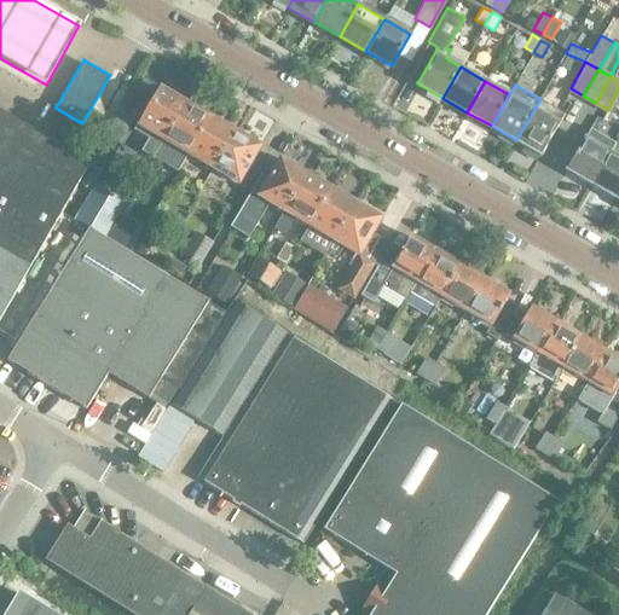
[(137,123),(134,128),(146,135),(139,148),(152,156),(162,138),(184,103),(174,97),(177,93),(165,86),(163,91),(158,88),(137,123)]
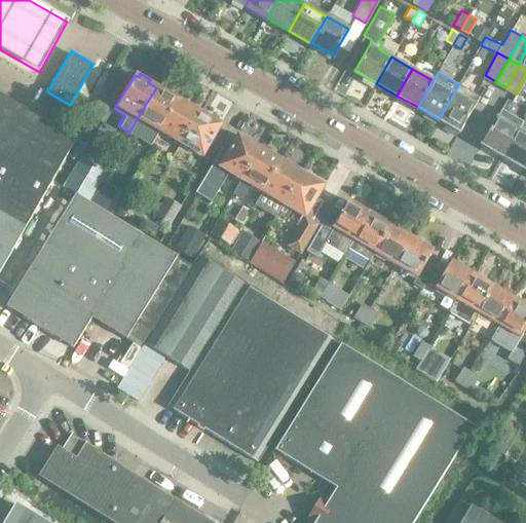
[(454,92),(439,119),(459,131),(474,104),(479,96),(459,84),(454,92)]
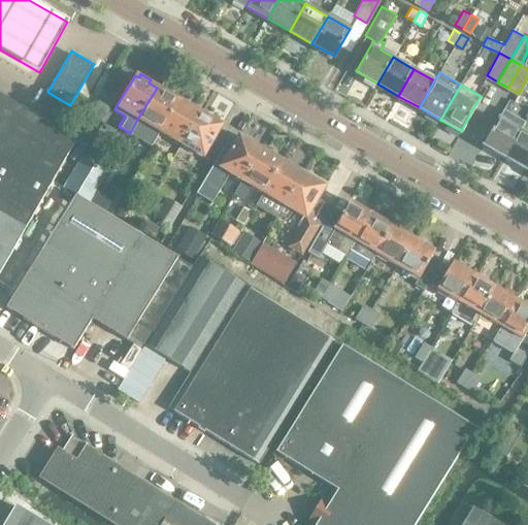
[(138,118),(130,133),(152,145),(160,130),(177,99),(175,98),(177,95),(167,89),(165,92),(157,88),(138,118)]
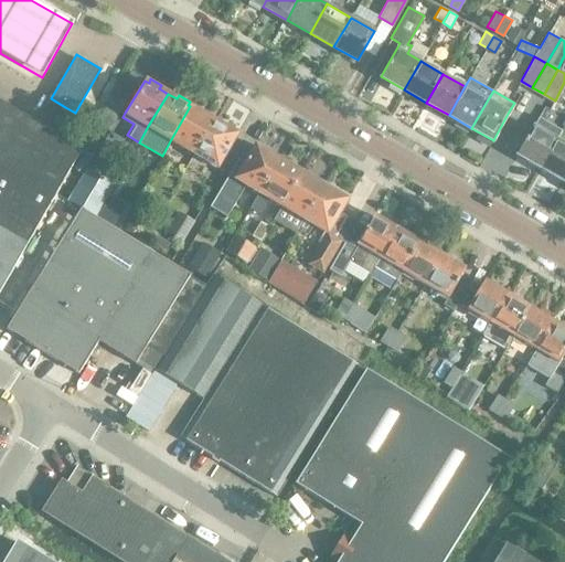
[(0,288),(82,147),(38,122),(0,99),(0,288)]
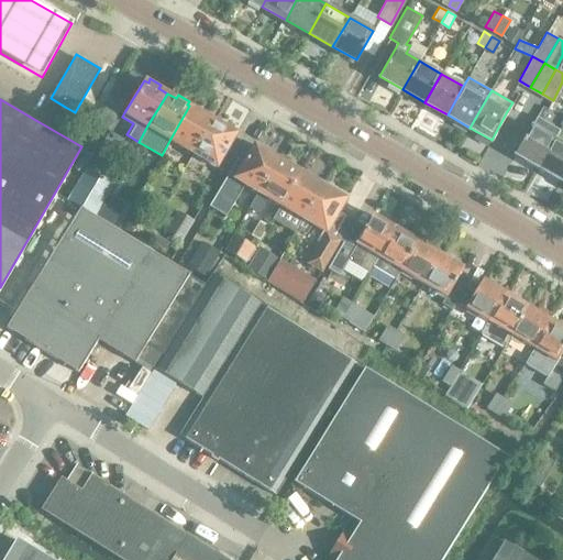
[(189,106),(170,139),(194,152),(212,119),(209,117),(207,110),(197,106),(191,107),(189,106)]
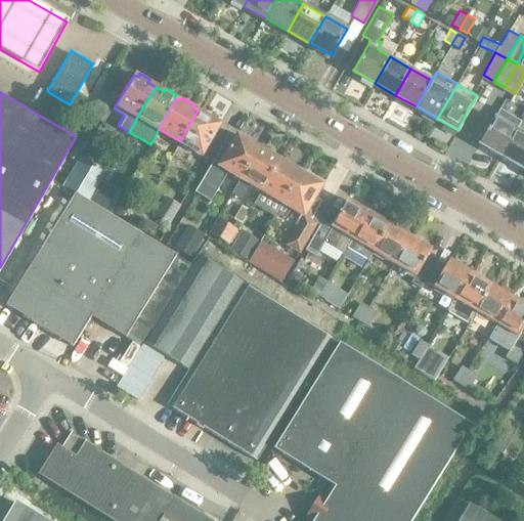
[(198,111),(180,141),(202,154),(219,123),(218,122),(216,117),(209,114),(205,115),(198,111)]
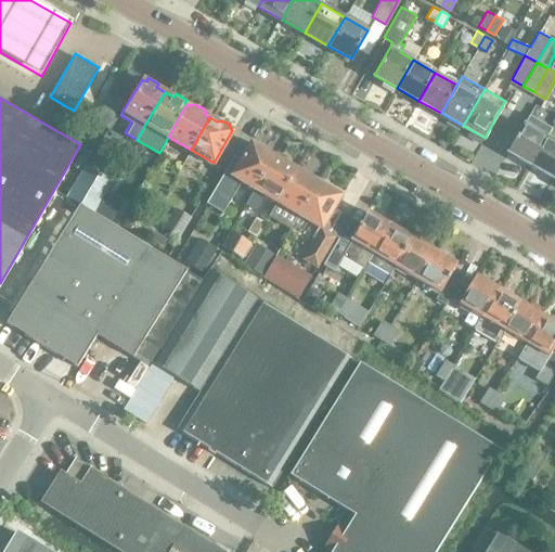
[(524,123),(507,151),(530,164),(546,136),(524,123)]
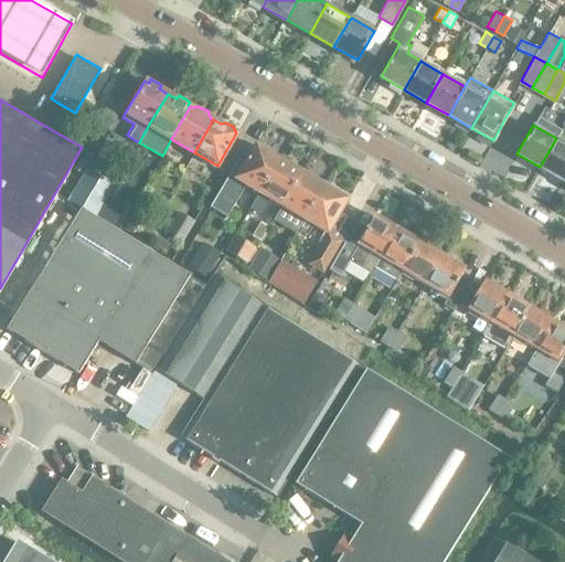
[(564,142),(556,138),(540,167),(562,180),(564,173),(564,142)]
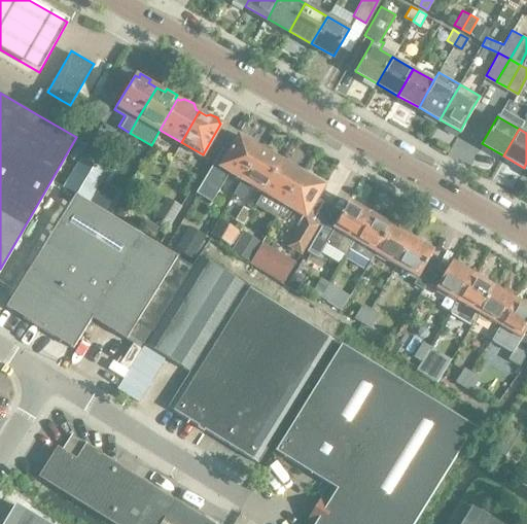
[(227,170),(241,178),(242,178),(260,147),(251,142),(249,139),(244,135),(241,136),(238,134),(227,151),(221,148),(197,189),(211,198),(227,170)]
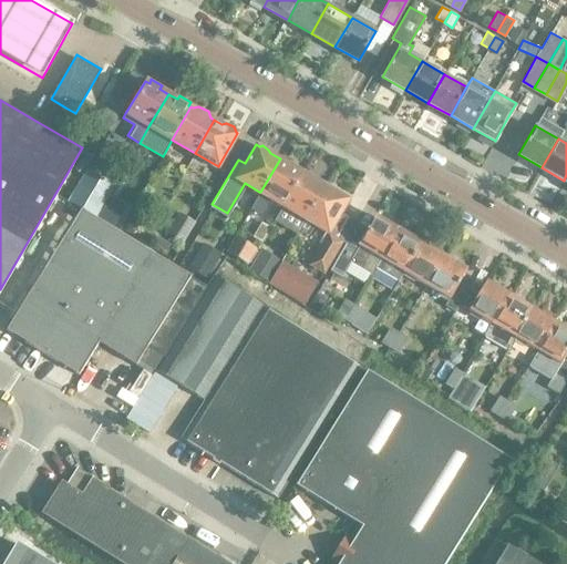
[(289,164),(280,159),(260,192),(259,192),(250,208),(260,214),(266,205),(278,212),(281,205),(301,171),(299,170),(298,166),(292,163),(289,164)]
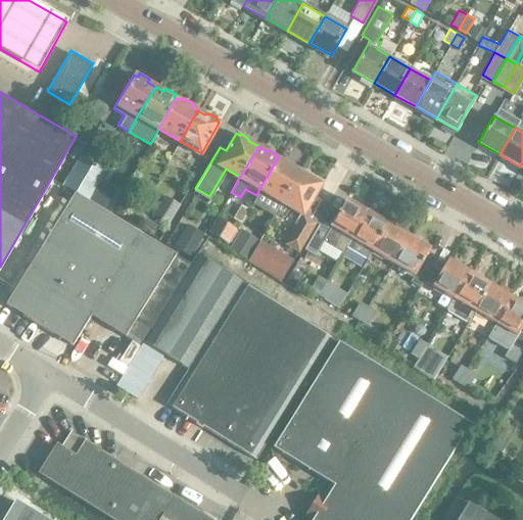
[(80,154),(62,184),(75,191),(88,199),(93,192),(101,179),(106,170),(103,169),(80,154)]
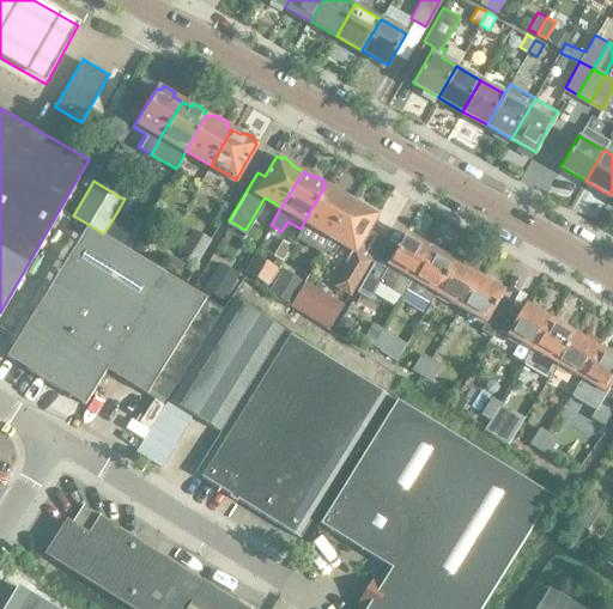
[(326,184),(304,221),(329,236),(351,200),(340,193),(339,189),(333,186),(329,187),(326,184)]
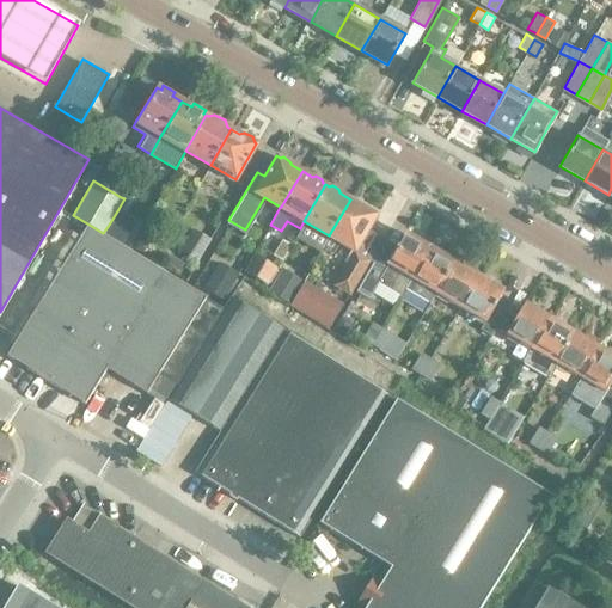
[(350,200),(329,235),(322,245),(332,251),(338,240),(350,249),(344,259),(348,260),(335,283),(349,292),(368,259),(354,250),(375,214),(372,212),(369,206),(362,201),(357,203),(350,200)]
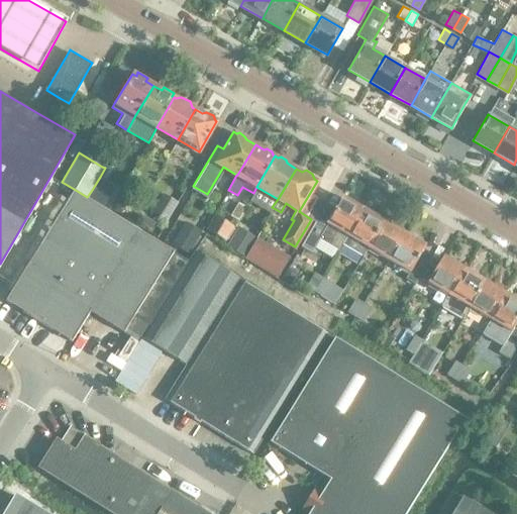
[(100,177),(92,190),(87,197),(102,207),(115,186),(100,177)]
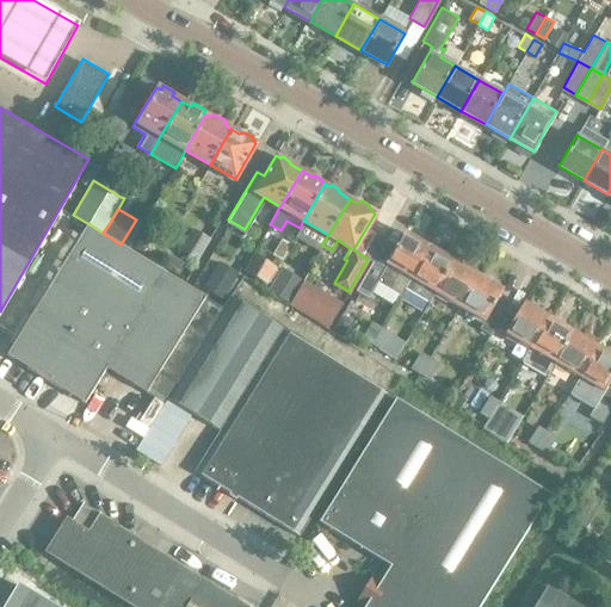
[(87,223),(6,353),(85,401),(106,366),(165,272),(121,245),(103,233),(87,223)]
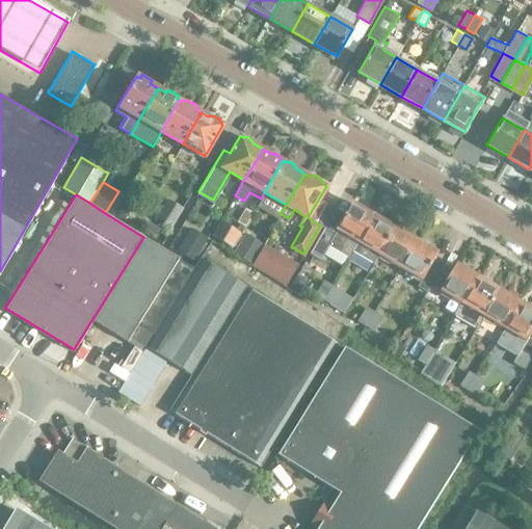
[(162,209),(176,217),(182,207),(167,199),(162,209)]
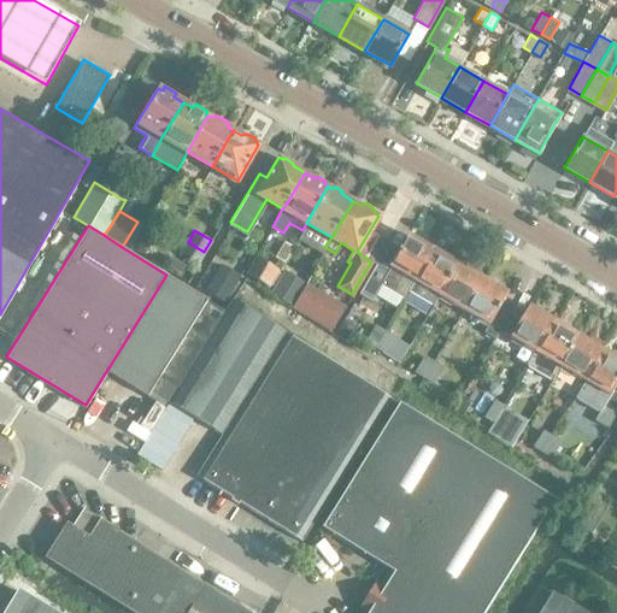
[(381,283),(392,290),(404,298),(409,290),(415,280),(434,247),(407,233),(386,269),(375,263),(358,292),(371,300),(381,283)]
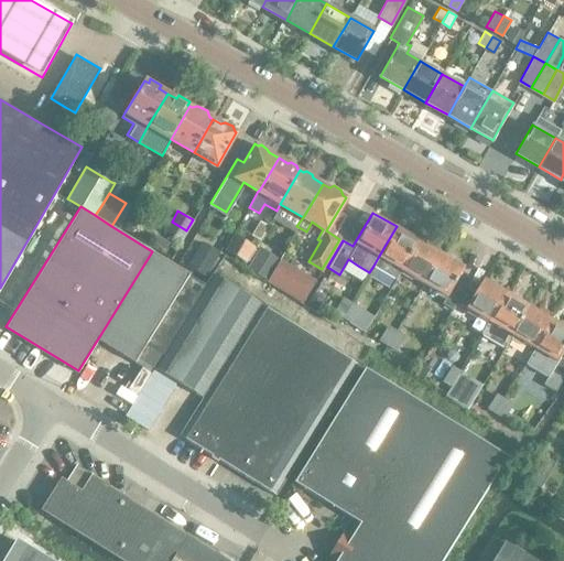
[(186,230),(172,222),(166,229),(182,238),(186,230)]
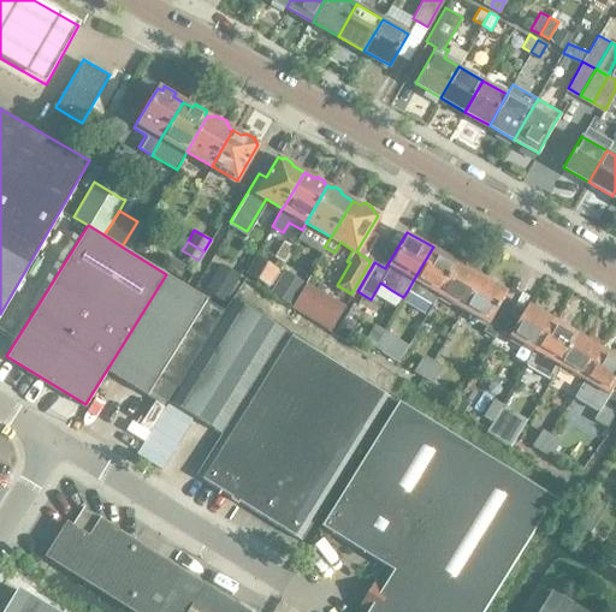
[(433,247),(414,279),(408,290),(432,303),(438,293),(457,261),(433,247)]
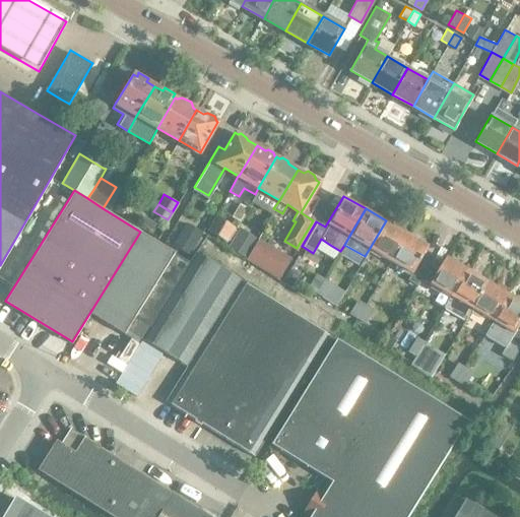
[(139,221),(152,230),(156,222),(144,214),(139,221)]
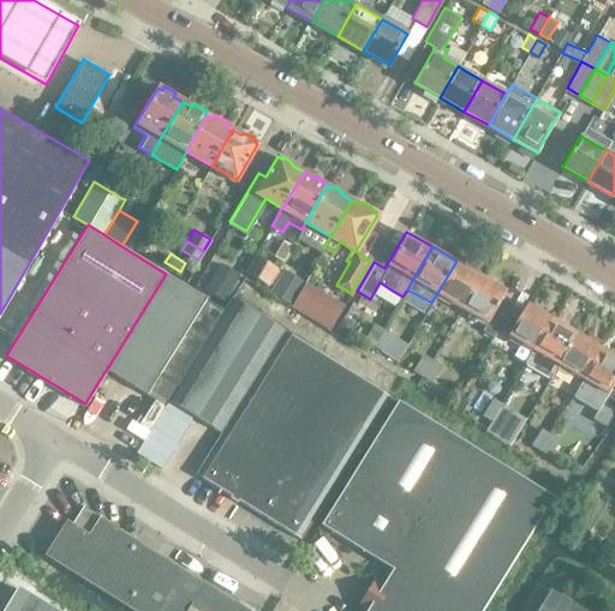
[(256,253),(245,270),(269,285),(279,267),(256,253)]
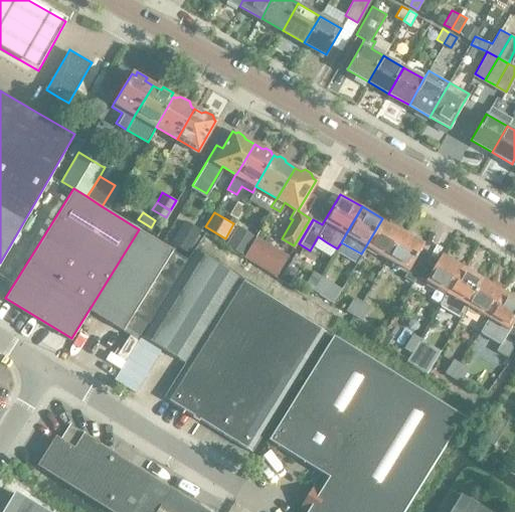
[(187,251),(201,228),(184,218),(171,241),(187,251)]
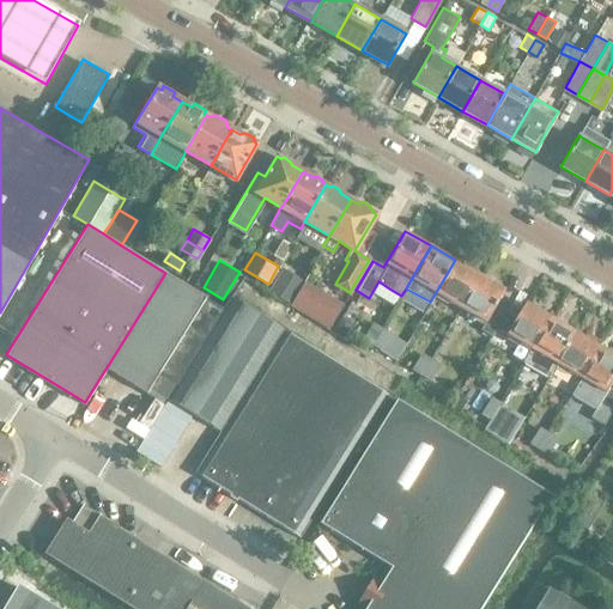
[(455,260),(436,292),(461,306),(479,274),(455,260)]
